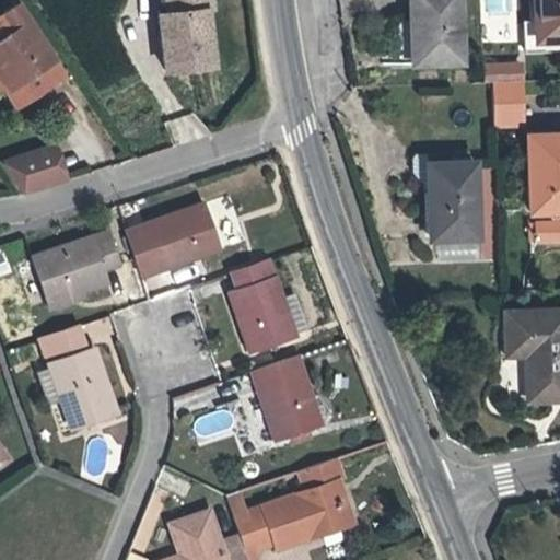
[(166,74),(213,69),(207,14),(212,14),(210,0),(167,0),(170,18),(160,19),(166,74)]
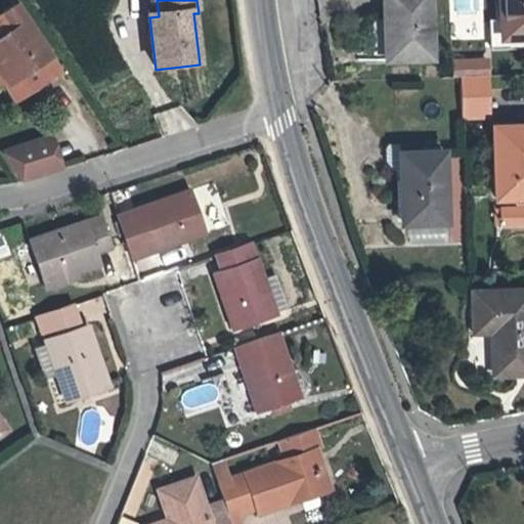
[(384,0),(387,57),(432,56),(430,0),(384,0)]
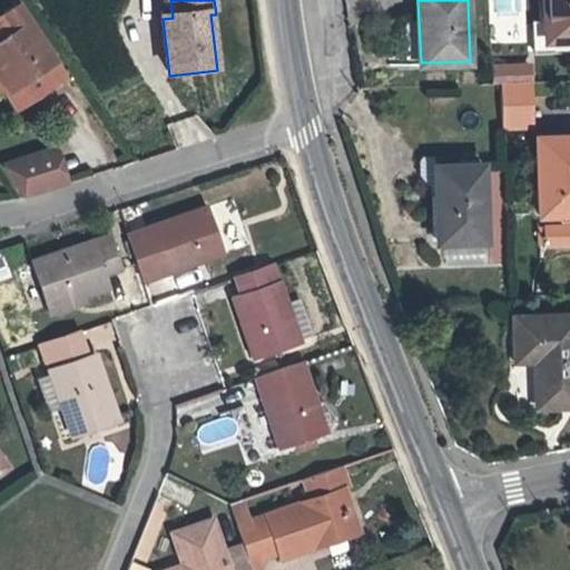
[(569,0),(544,0),(547,20),(547,38),(569,37),(569,0)]
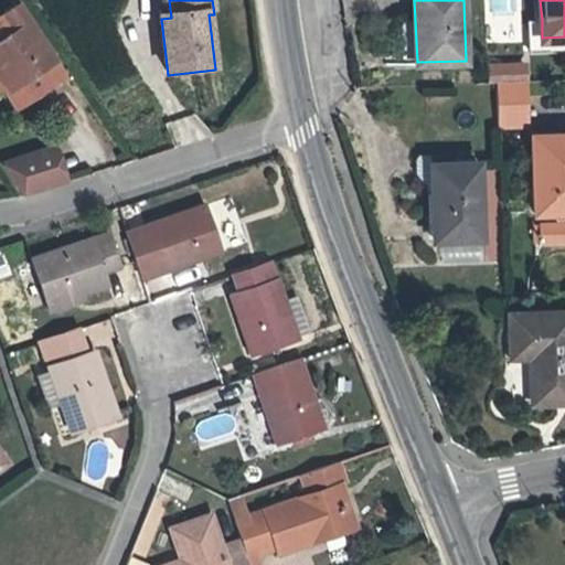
[(0,14),(0,75),(7,85),(3,87),(17,106),(62,76),(31,28),(16,4),(0,14)]
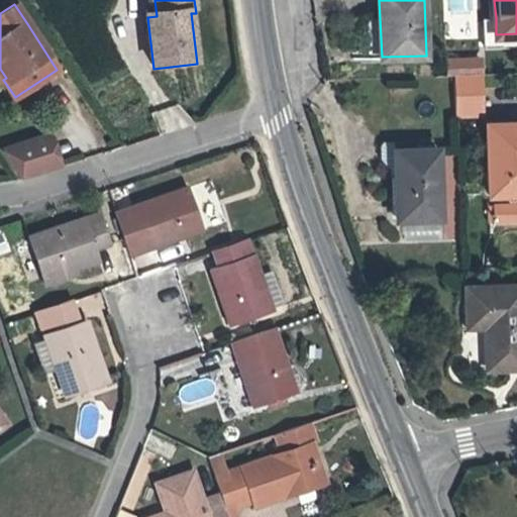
[(516,33),(496,34),(496,18),(482,18),(484,48),(516,47),(516,33)]
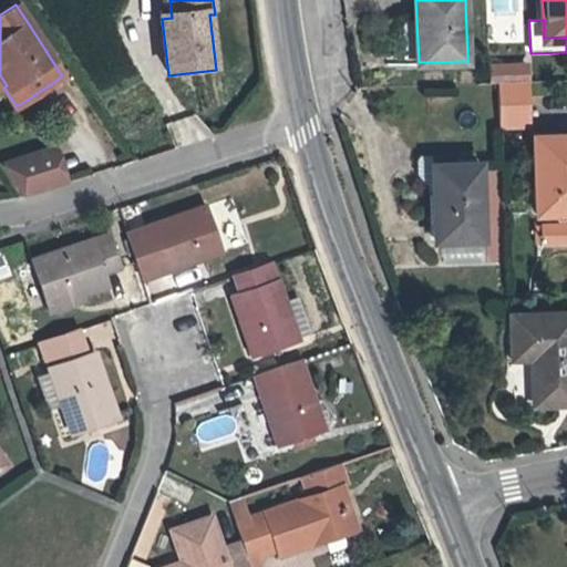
[(496,68),(497,83),(498,83),(526,82),(525,66),(496,68)]
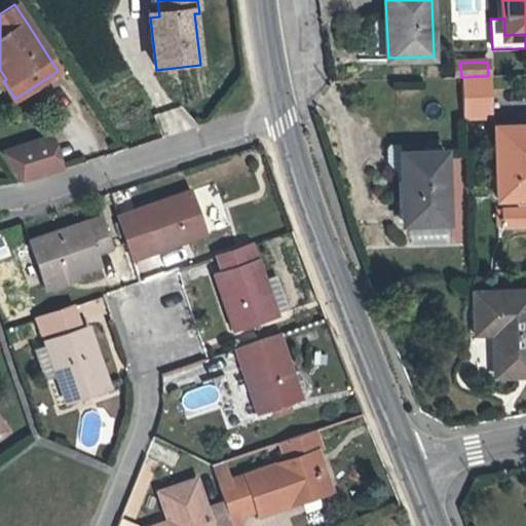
[(488,76),(462,77),(463,117),(490,116),(489,76),(488,76)]
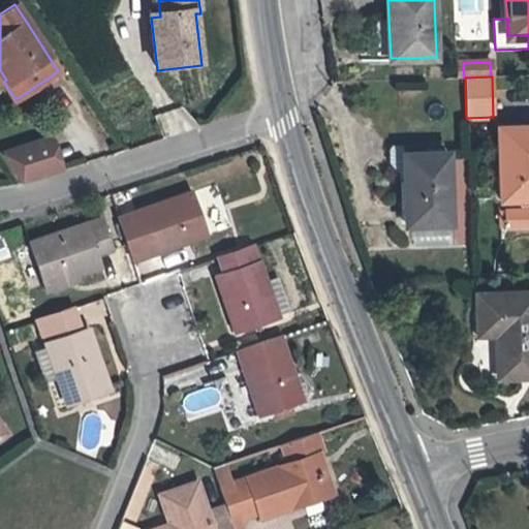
[(500,198),(528,197),(528,125),(498,126),(500,198)]
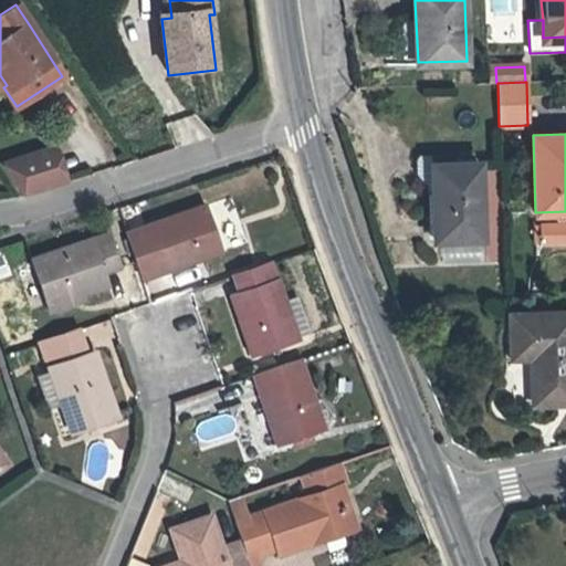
[(30,160),(48,188),(85,176),(75,146),(30,160)]
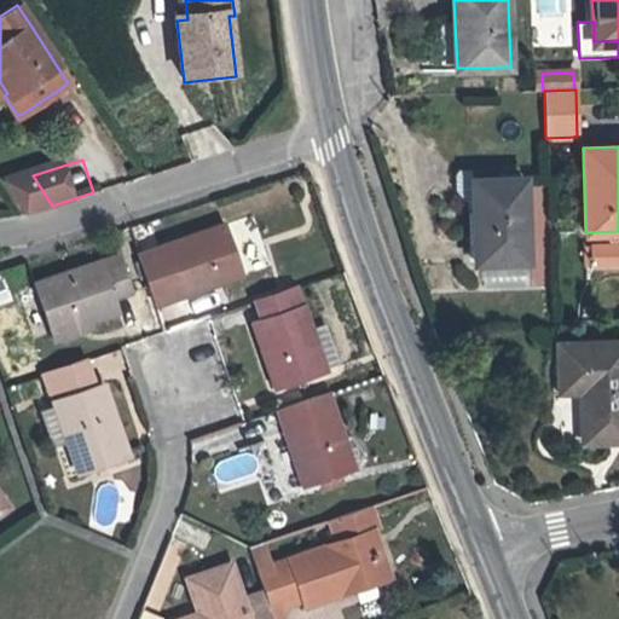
[(472,179),(472,168),(458,168),(456,173),(456,190),(467,202),(468,241),(474,241),(474,262),(527,260),(525,178),(472,179)]
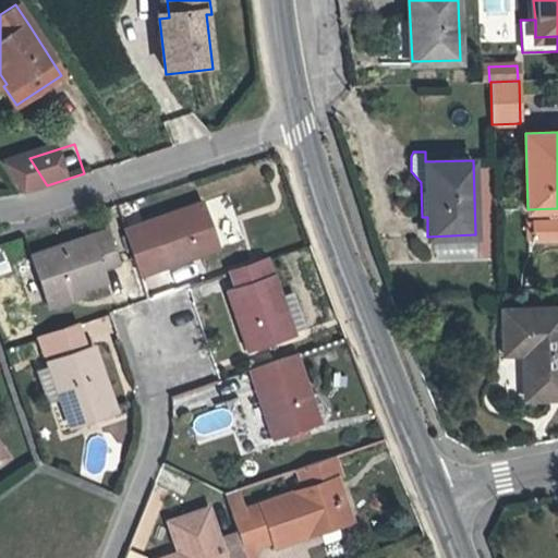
[(202,205),(124,231),(140,275),(217,249),(202,205)]
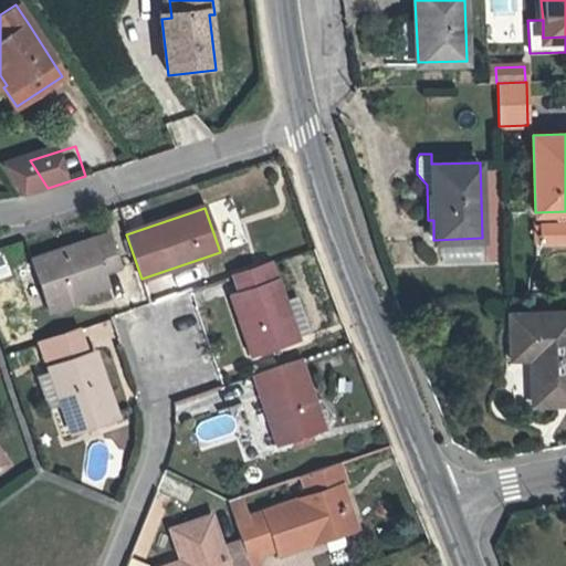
[(542,242),(565,241),(565,224),(542,226),(542,242)]
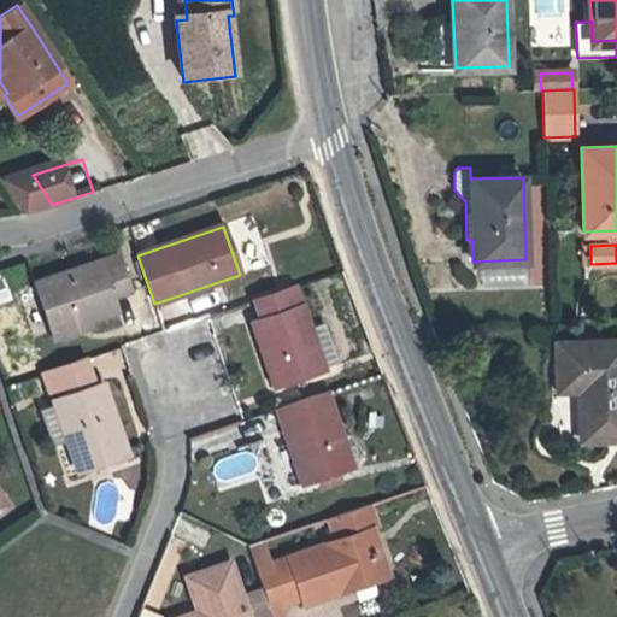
[(115,298),(131,292),(121,257),(35,286),(53,341),(90,329),(88,322),(118,311),(115,298)]
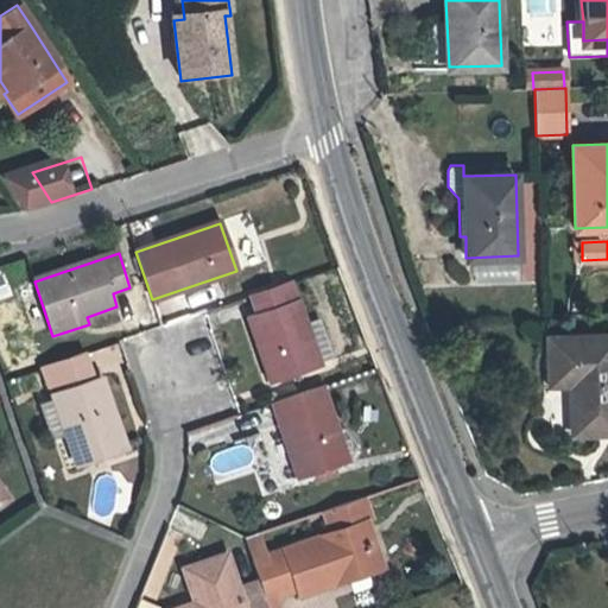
[(318,366),(317,362),(304,324),(290,284),(252,297),(258,315),(248,317),(271,382),(318,366)]
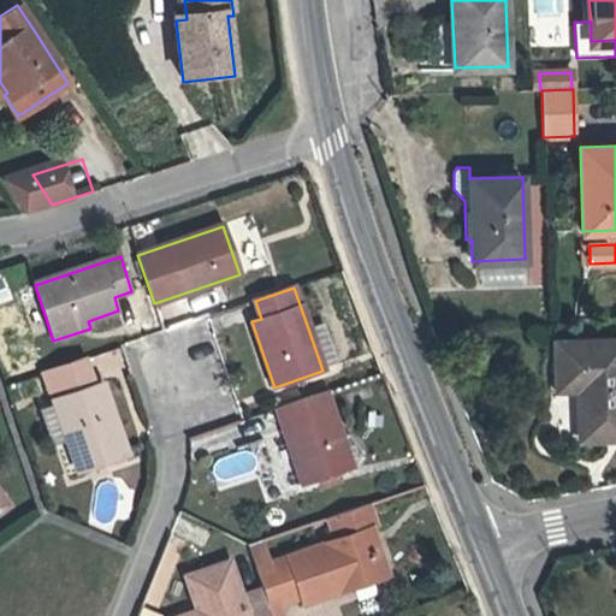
[(323,324),(308,329),(321,367),(337,362),(323,324)]
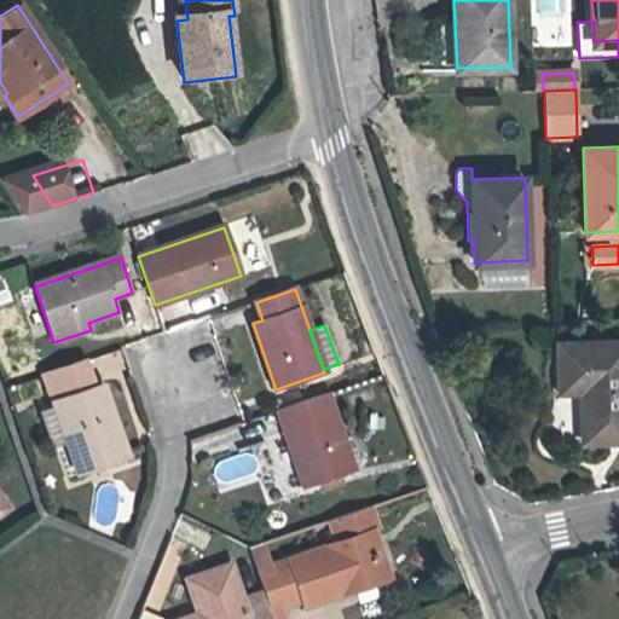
[(579,371),(580,391),(582,440),(618,439),(618,342),(557,345),(559,372),(579,371)]
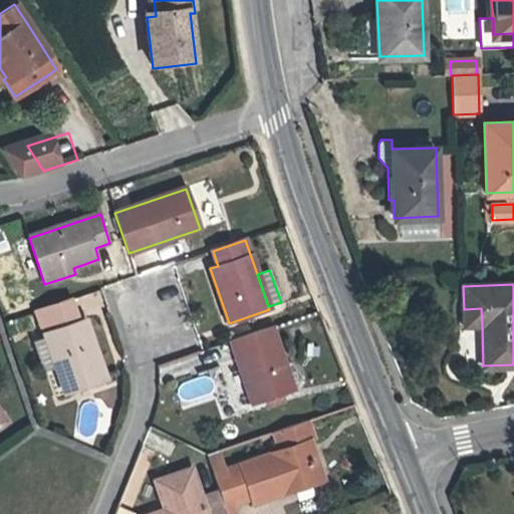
[(36,311),(41,327),(76,316),(70,299),(36,311)]
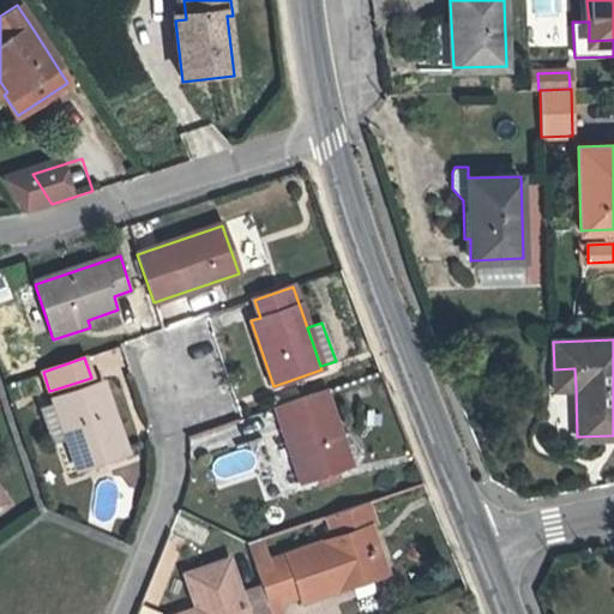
[(554,387),(576,387),(575,368),(554,369),(554,387)]
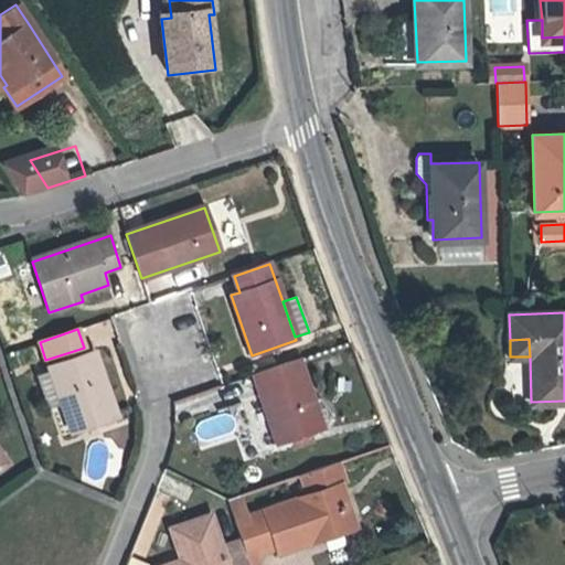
[(49,369),(86,355),(84,348),(45,360),(49,369)]
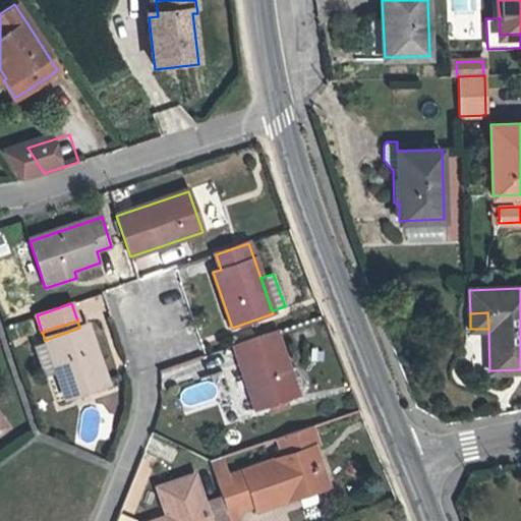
[(85,326),(79,328),(45,340),(56,372),(66,401),(108,387),(85,326)]
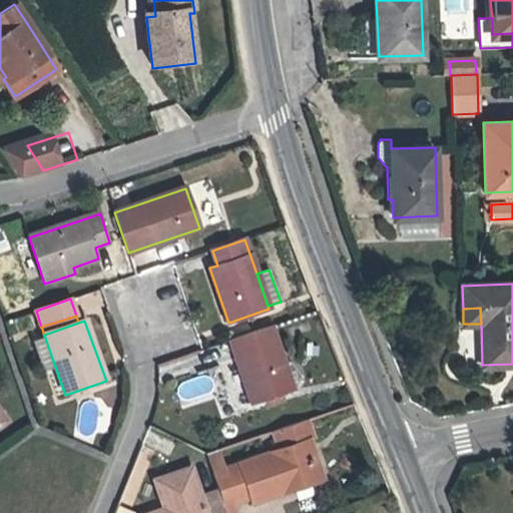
[(251,403),(266,398),(277,394),(293,389),(271,326),(229,340),(251,403)]
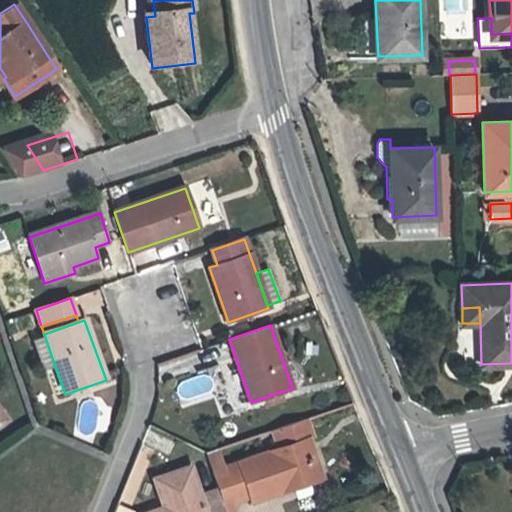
[(43,370),(55,366),(44,334),(32,338),(43,370)]
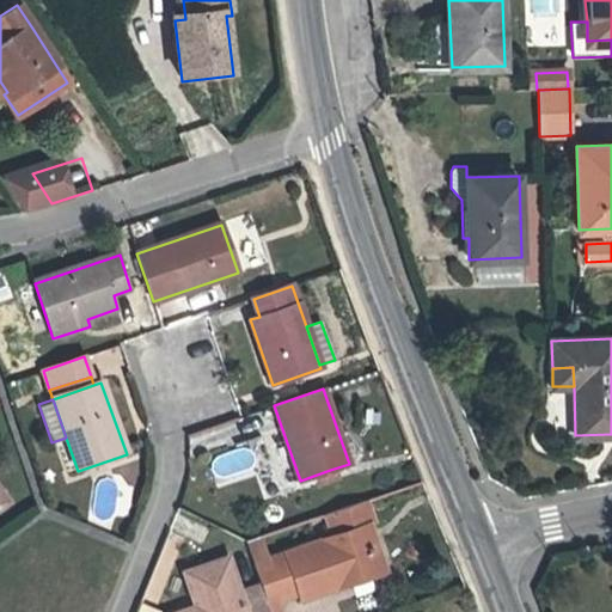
[(334,479),(330,470),(317,475),(320,484),(334,479)]
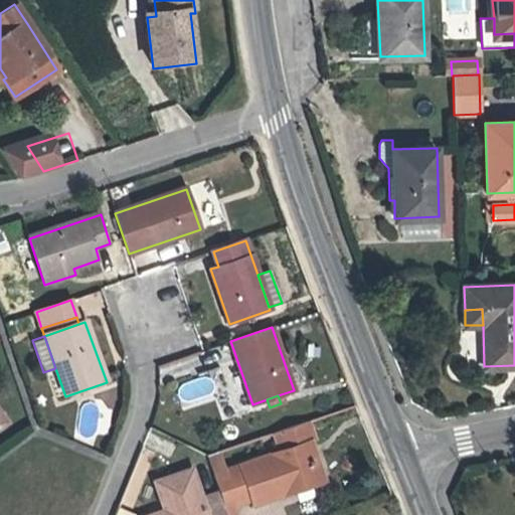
[(223,507),(224,510),(232,507),(249,501),(251,506),(316,483),(303,445),(309,443),(316,440),(310,420),(274,434),(281,453),(226,472),(213,477),(218,492),(223,507)]
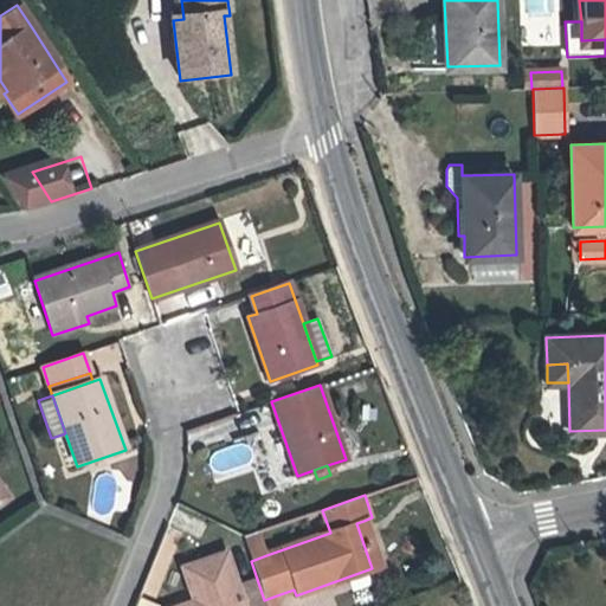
[(380,565),(363,521),(356,523),(372,568),(380,565)]
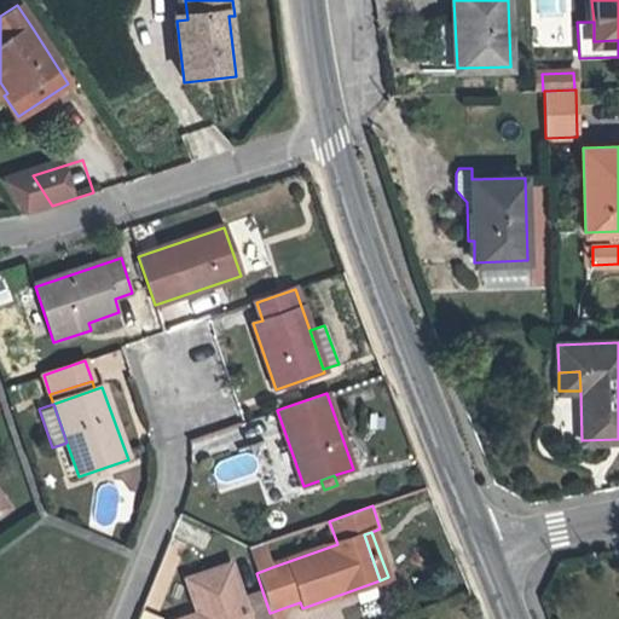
[(256,573),(272,567),(266,550),(250,555),(256,573)]
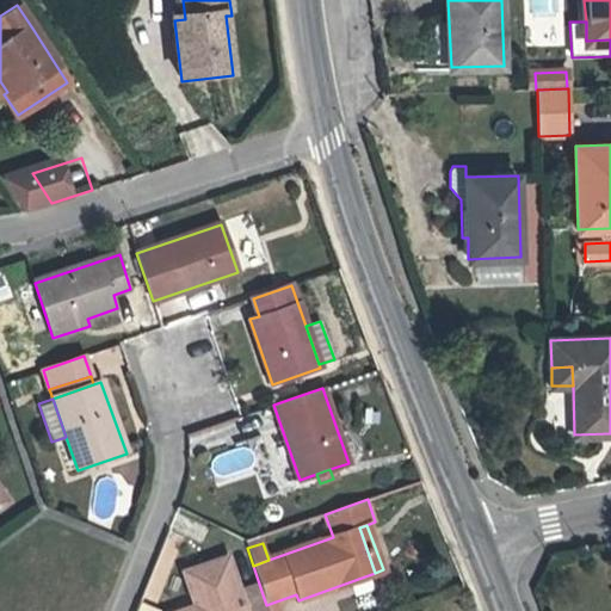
[(244,610),(244,609),(265,602),(259,584),(236,591),(226,559),(184,574),(195,606),(180,610),(244,610)]
